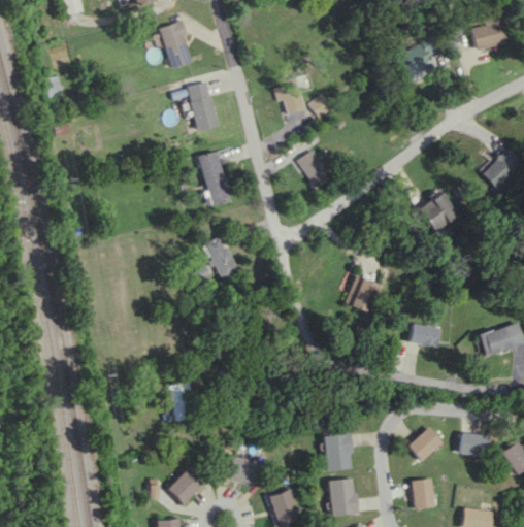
[(64,0),(68,14),(85,10),(82,0),(64,0)]
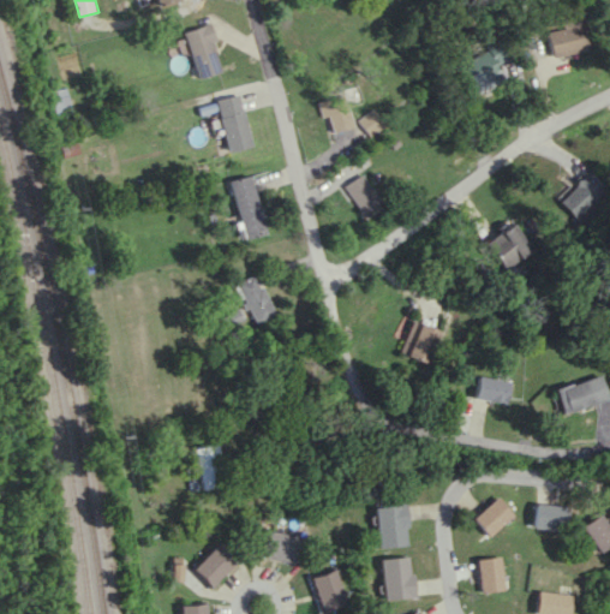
[(549,33),(554,58),(590,49),(581,17),(564,22),(566,29),(549,33)]
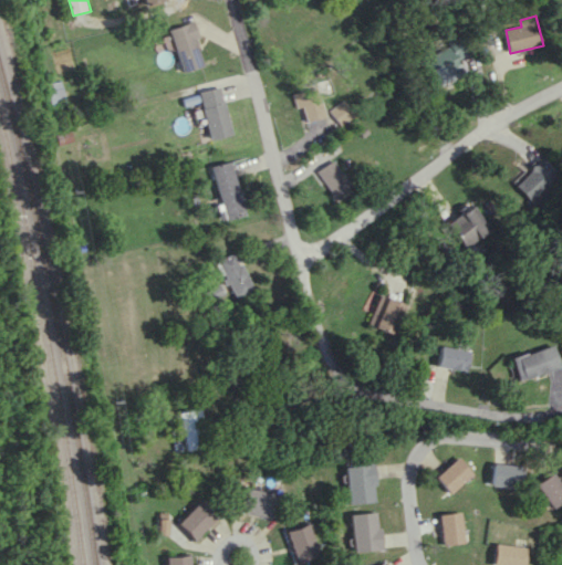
[(185,73),(209,65),(196,22),(172,30),(185,73)]
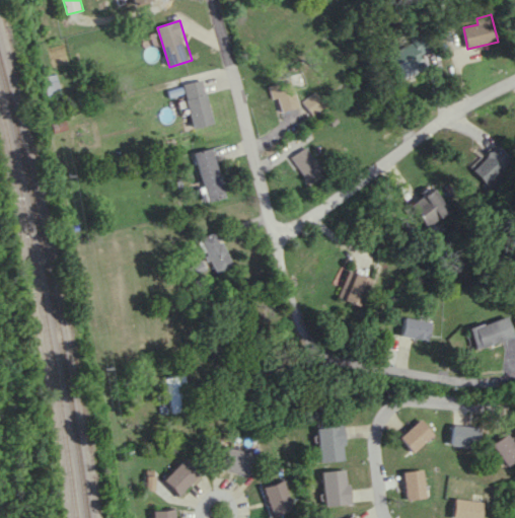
[(386,56),(398,78),(426,63),(421,54),(429,49),(422,37),(386,56)]
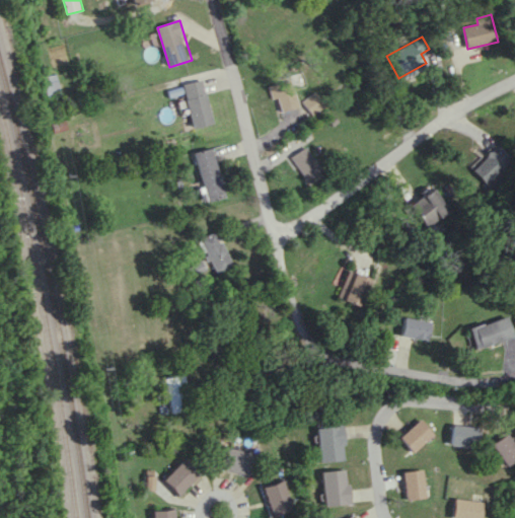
[(185,84),(195,129),(216,124),(206,80),(185,84)]
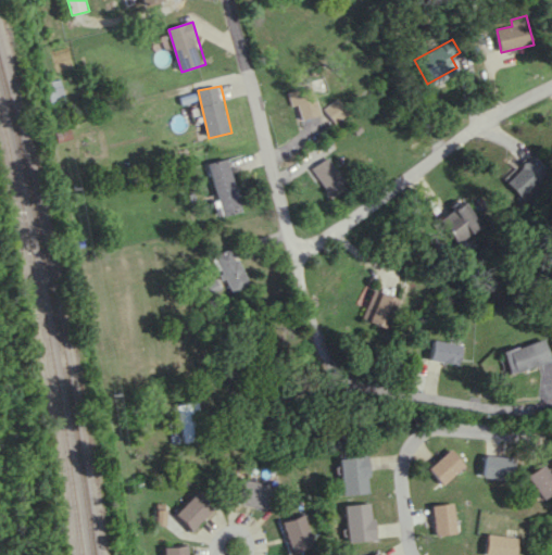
[(303,121),(322,115),(314,87),(290,93),(293,106),(299,105),(303,121)]
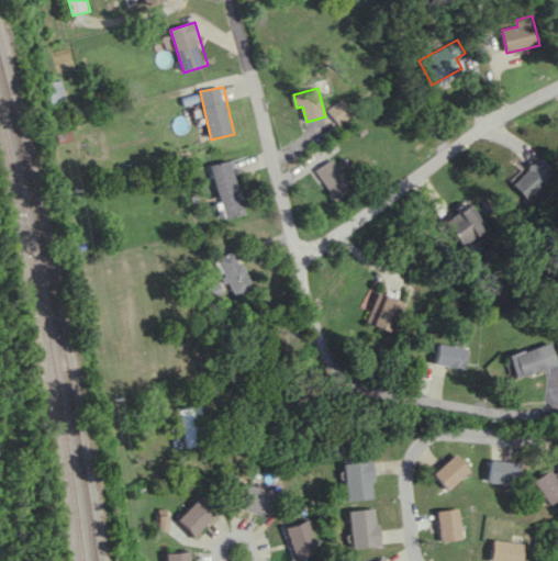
[(355,115),(344,100),(330,110),(339,125),(355,115)]
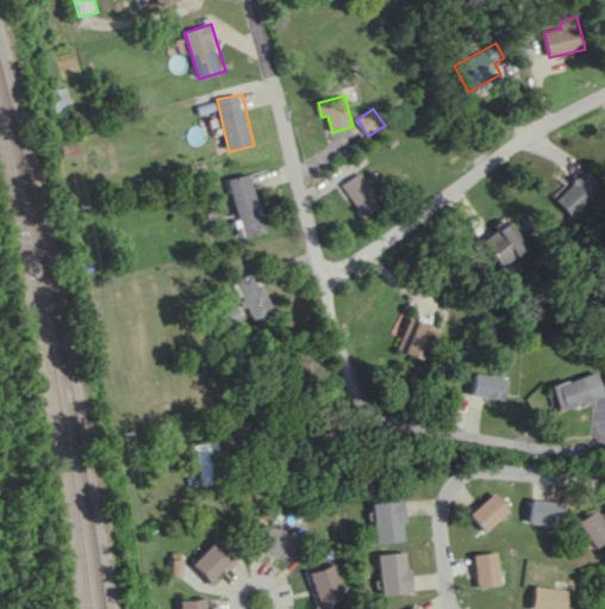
[(604,188),(586,171),(557,200),(575,218),(604,188)]
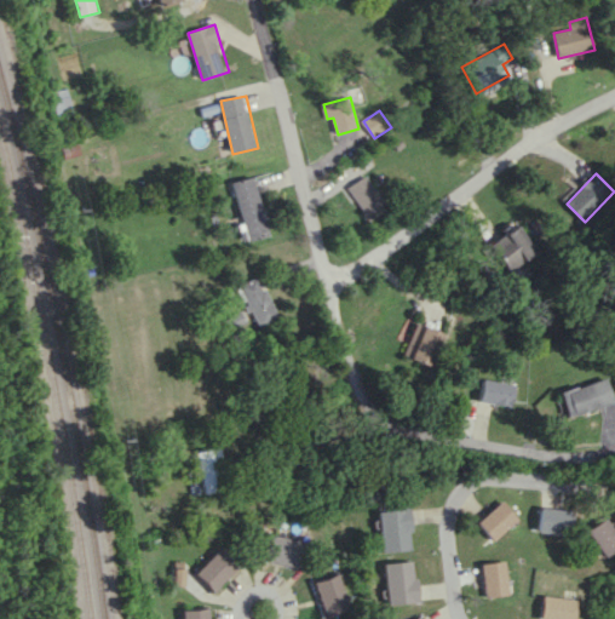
[(349,189),(368,217),(386,204),(367,176),(349,189)]
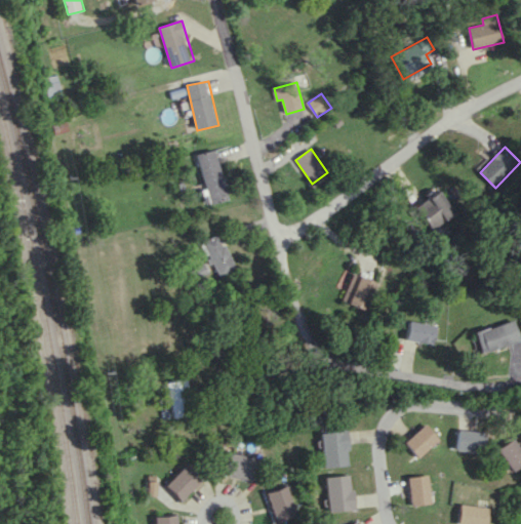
[(198,155),(211,204),(230,199),(217,150),(198,155)]
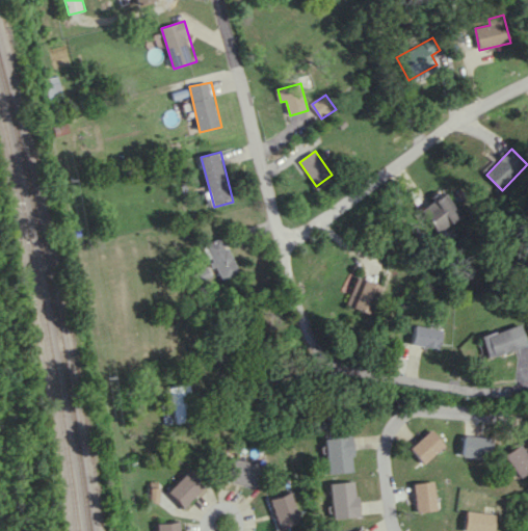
[(440,234),(462,215),(444,193),(422,211),(440,234)]
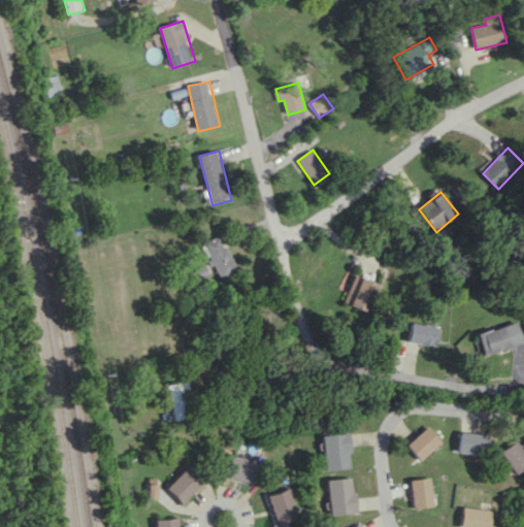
[(220,280),(238,271),(222,235),(204,243),(220,280)]
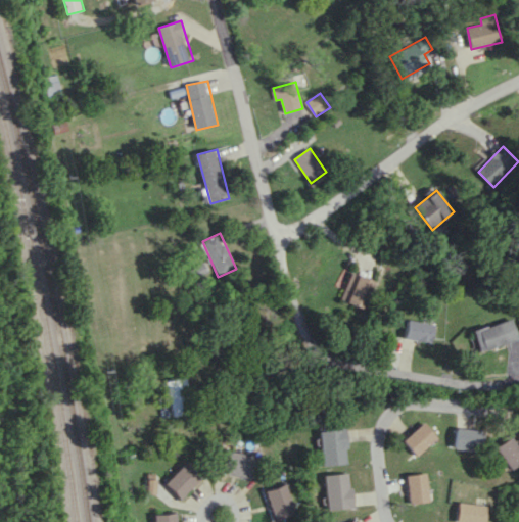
[(360,309),(371,281),(351,273),(340,300),(360,309)]
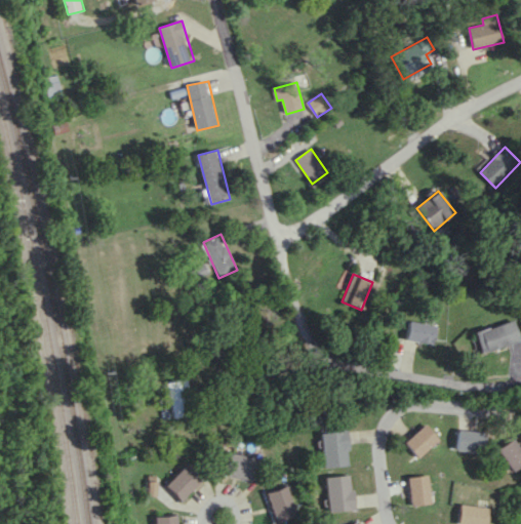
[(520,338),(514,320),(474,333),(481,355),(520,341),(520,338)]
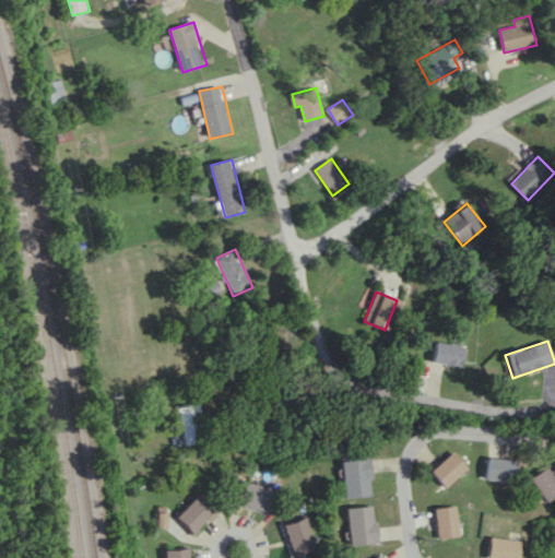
[(433,363),(462,367),(465,347),(436,342),(433,363)]
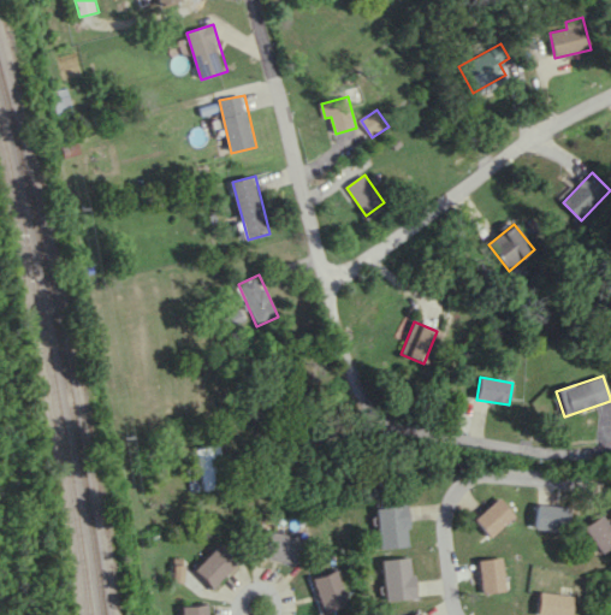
[(196,450),(205,490),(227,485),(219,445),(196,450)]
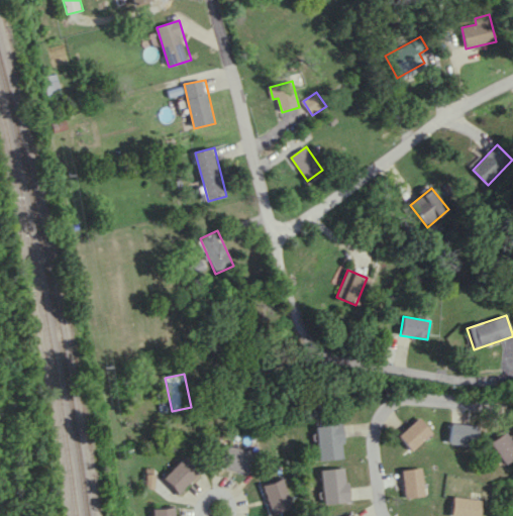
[(399,435),(412,451),(434,433),(421,418),(399,435)]
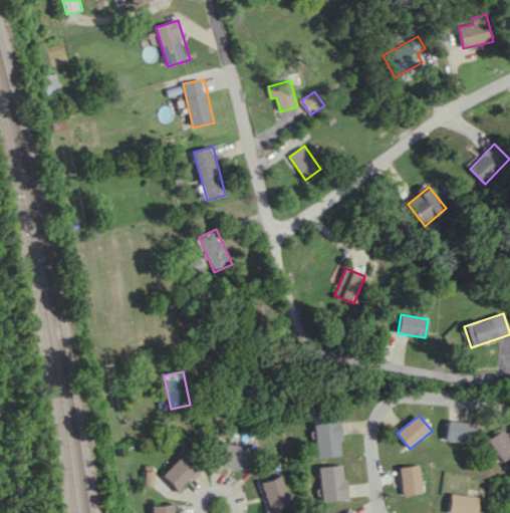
[(476,424),(450,421),(448,441),(474,444),(476,424)]
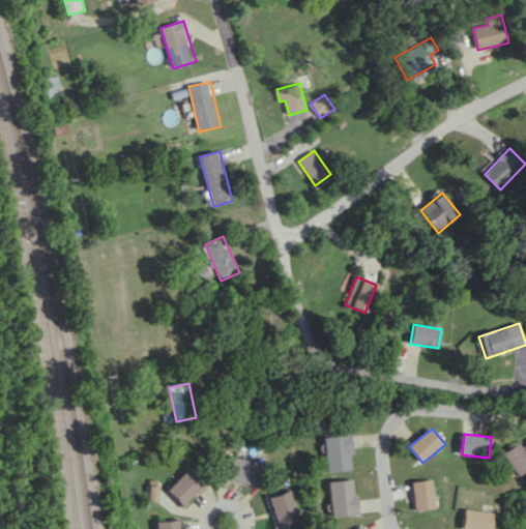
[(329,473),(356,469),(351,435),(324,439),(329,473)]
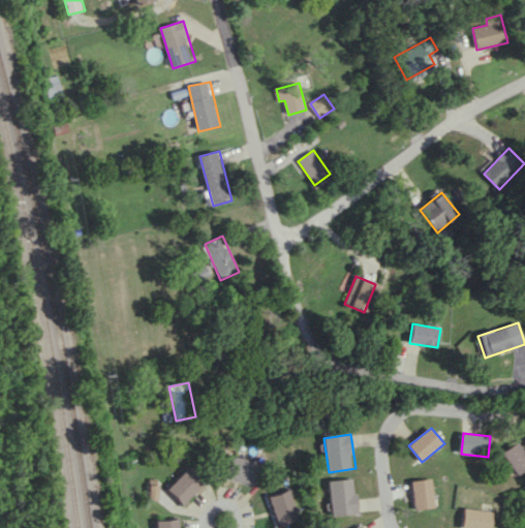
[(517,474),(524,468),(524,452),(518,442),(501,454),(517,474)]
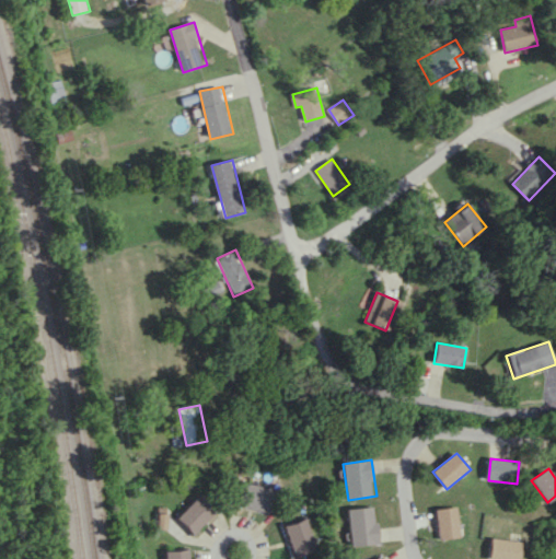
[(238,504),(270,513),(276,490),(243,481),(238,504)]
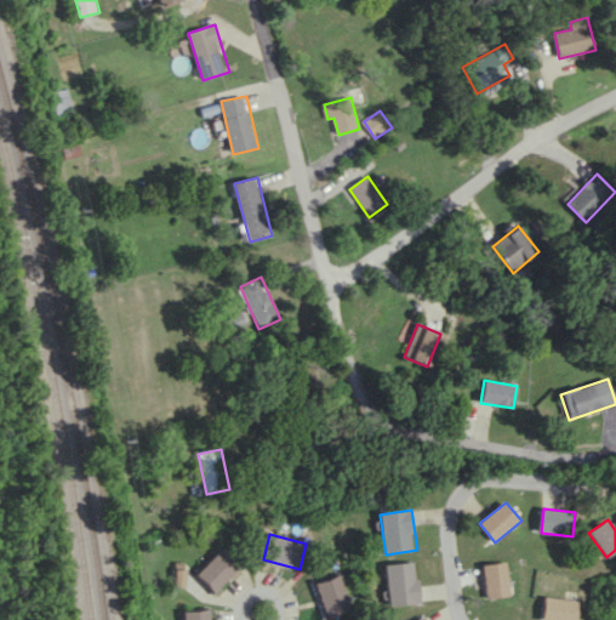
[(241,568),(222,549),(197,575),(217,593),(241,568)]
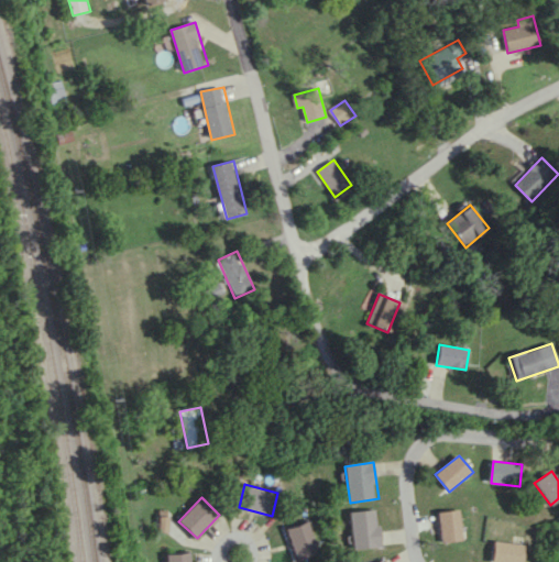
[(352,511),(353,549),(381,548),(380,510),(352,511)]
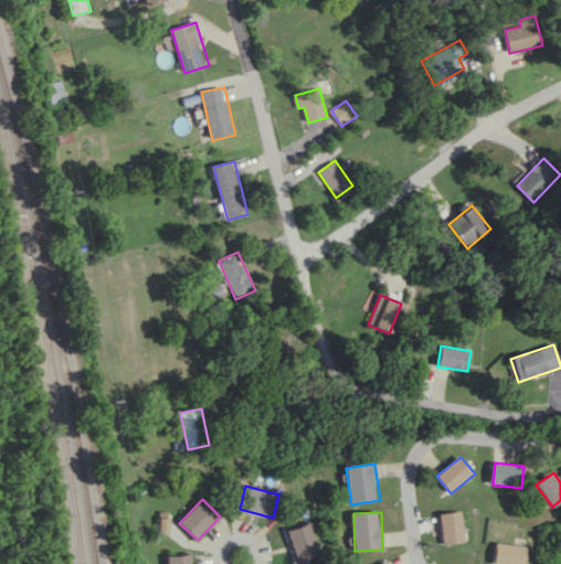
[(466,543),(464,512),(442,513),(444,544),(466,543)]
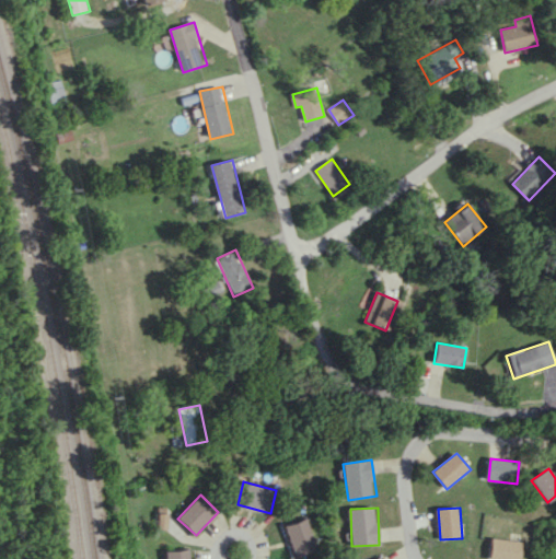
[(159,517),(158,530),(166,530),(168,517),(159,517)]
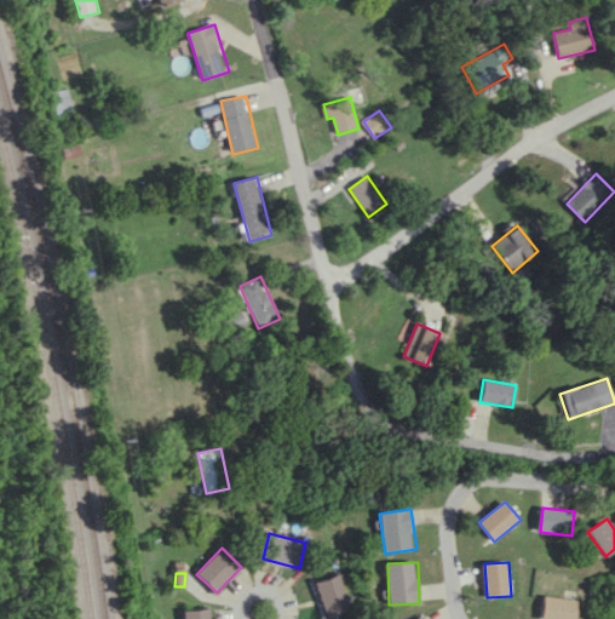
[(352,609),(342,574),(316,583),(327,617),(352,609)]
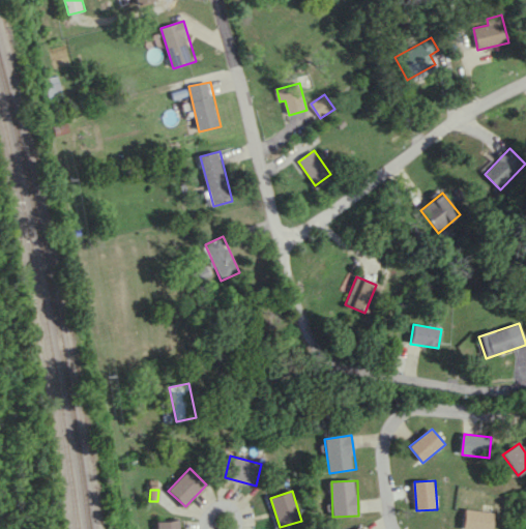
[(493,528),(495,512),(466,509),(464,528),(493,528)]
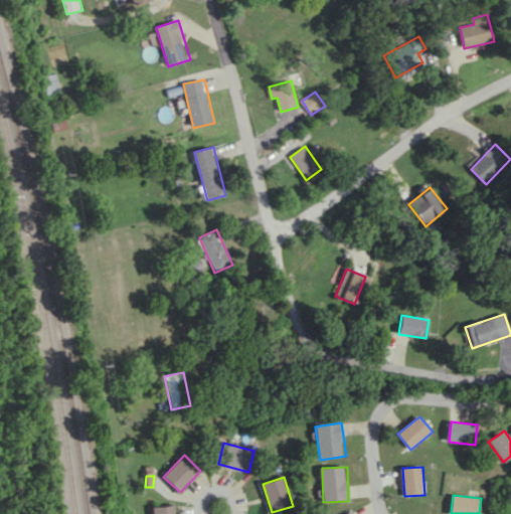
[(175,513),(174,505),(152,508),(152,513),(175,513)]
